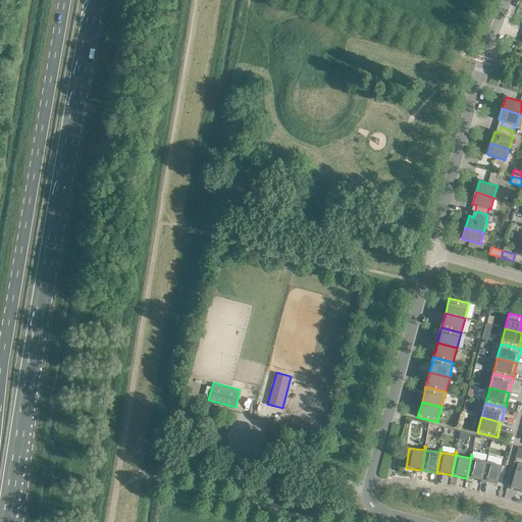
[(476,459),(472,458),(471,458),(467,478),(472,479),(481,481),(482,481),(486,462),(487,462),(488,458),(486,458),(485,461),(476,459)]
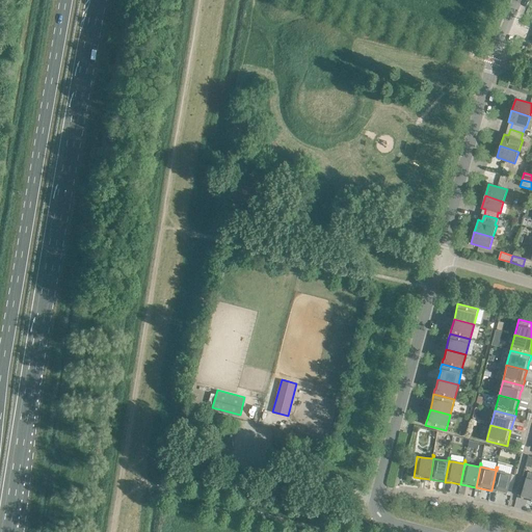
[(501,472),(497,471),(496,471),(491,490),(497,493),(497,491),(506,494),(506,495),(507,495),(513,471),(511,470),(510,474),(501,472)]
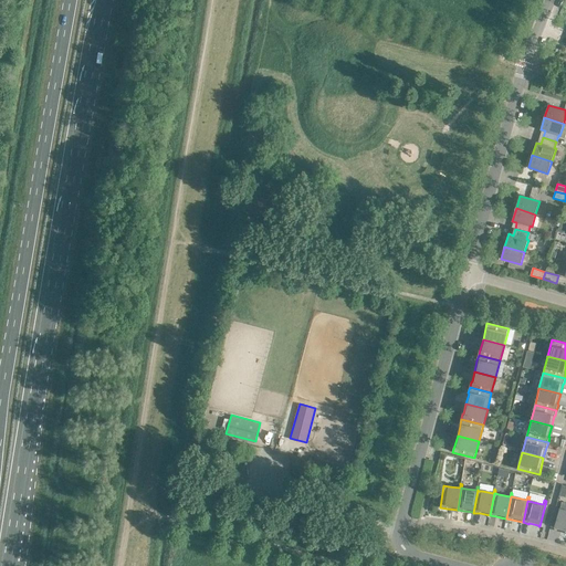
[(565,533),(565,510),(562,509),(563,505),(562,504),(554,531),(555,531),(565,533)]
